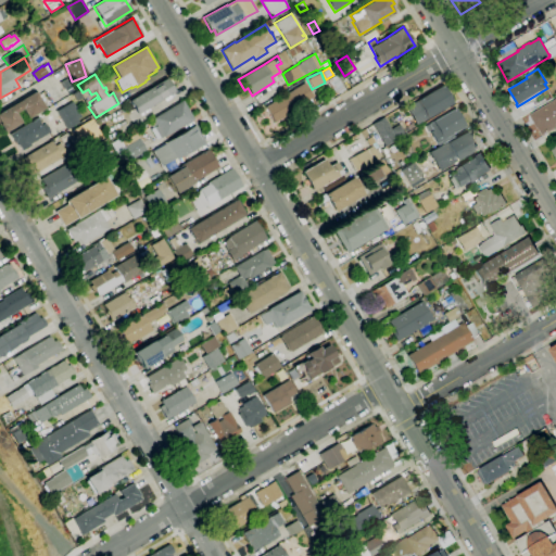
[(137,115),(128,101),(166,78),(175,91),(137,115)]
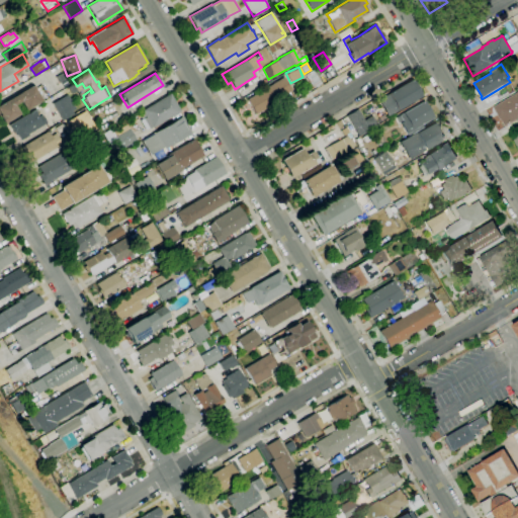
[(255,114),(247,99),(272,84),(283,77),(291,90),(280,97),(281,99),(255,114)]
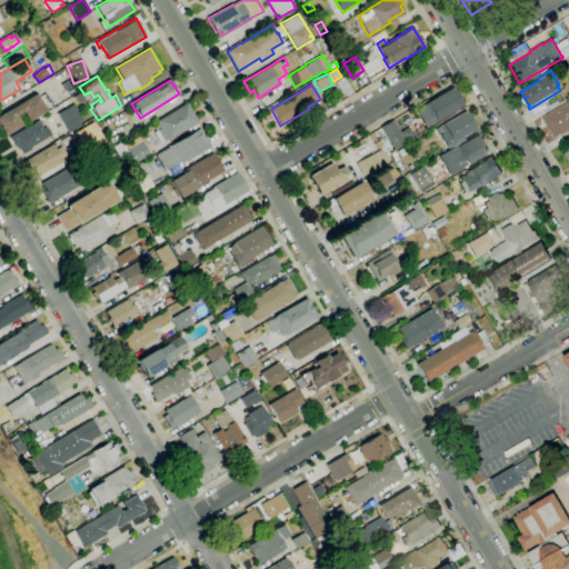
[(426,128),(415,109),(452,87),(463,106),(426,128)]
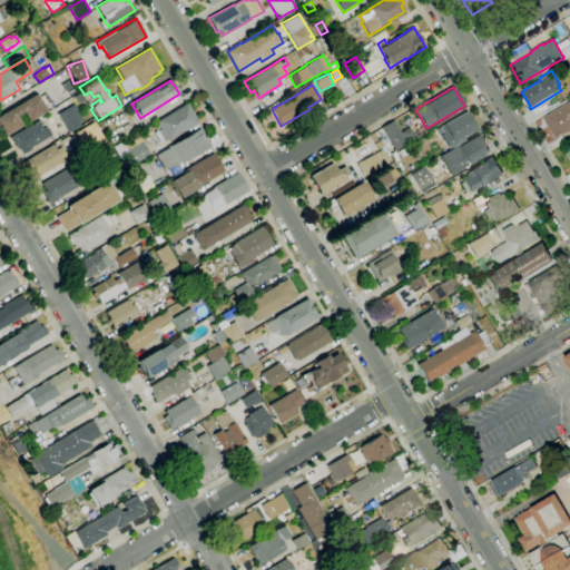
[(5,136),(0,128),(0,115),(36,94),(36,95),(38,94),(40,98),(39,99),(46,110),(29,121),(23,111),(16,116),(21,126),(5,136)]
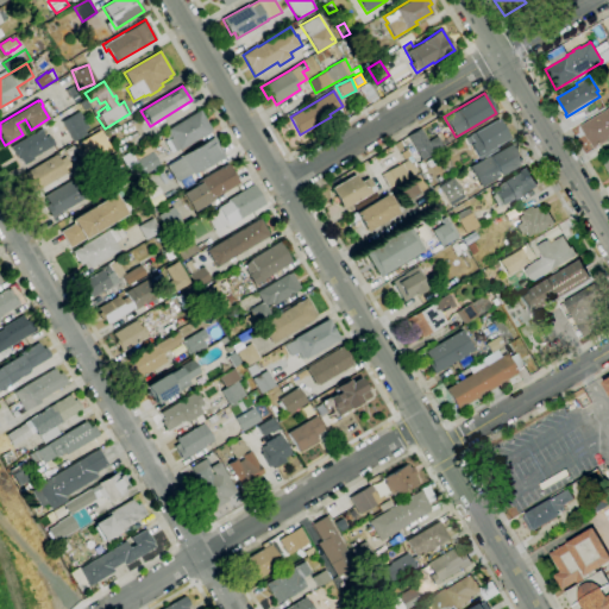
[(608,139),(594,149),(588,139),(588,140),(579,126),(608,108),(608,139)]
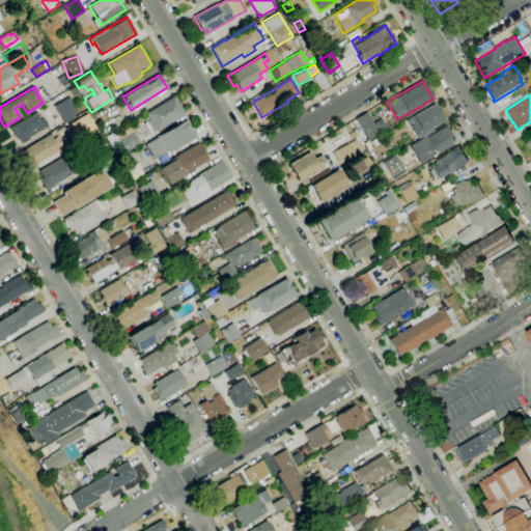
[(149,134),(143,123),(148,120),(145,114),(173,95),(185,113),(157,131),(156,130),(152,132),(149,134)]
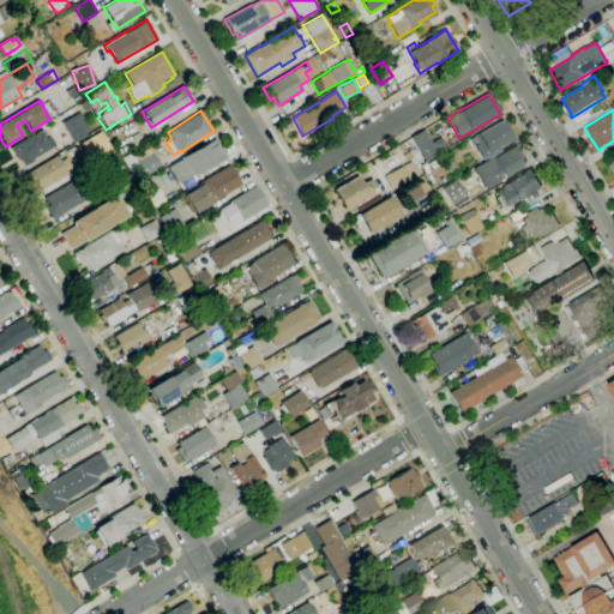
[(73,143),(62,122),(79,112),(89,128),(85,131),(88,134),(73,143)]
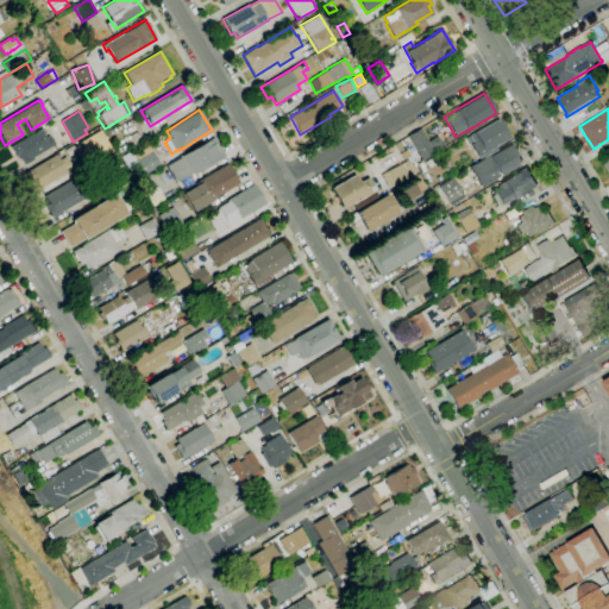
[(479,159),(478,157),(477,157),(470,144),(469,145),(465,138),(473,133),(498,119),(510,138),(495,146),(497,150),(479,159)]
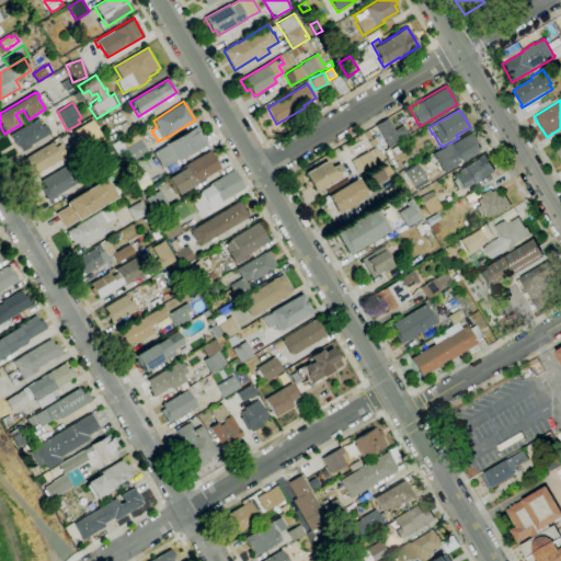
[(104,126),(100,119),(104,116),(109,124),(104,126)]
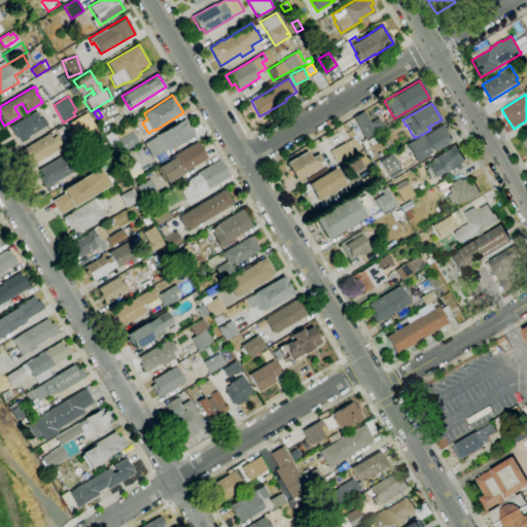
[(364,139),(352,117),(363,111),(371,123),(378,117),(384,128),(364,139)]
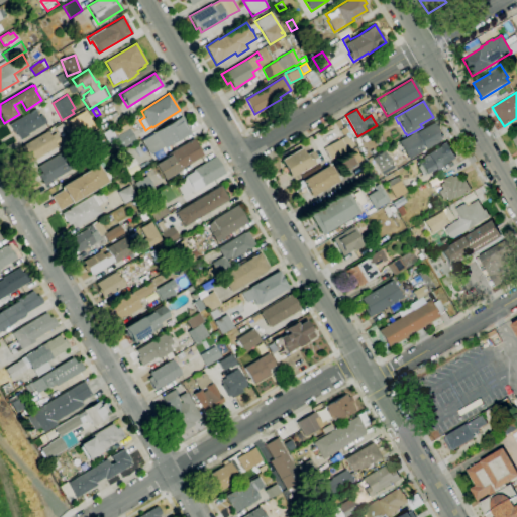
[(20,140),(19,139),(18,140),(12,130),(11,131),(8,127),(9,127),(8,125),(33,110),(38,117),(41,114),(46,123),(28,133),(29,134),(20,140)]
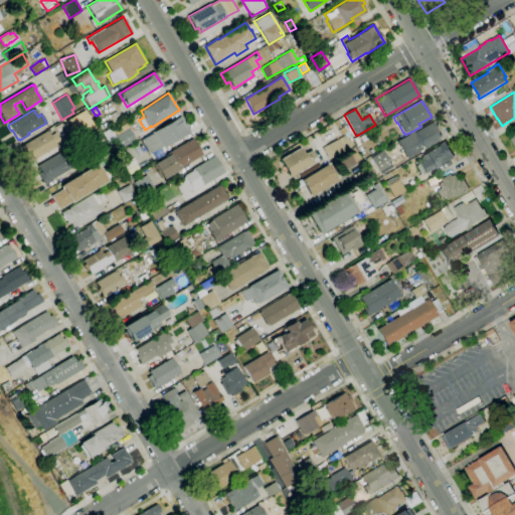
[(150,154),(142,140),(153,133),(180,116),(190,132),(163,148),(162,147),(150,154)]
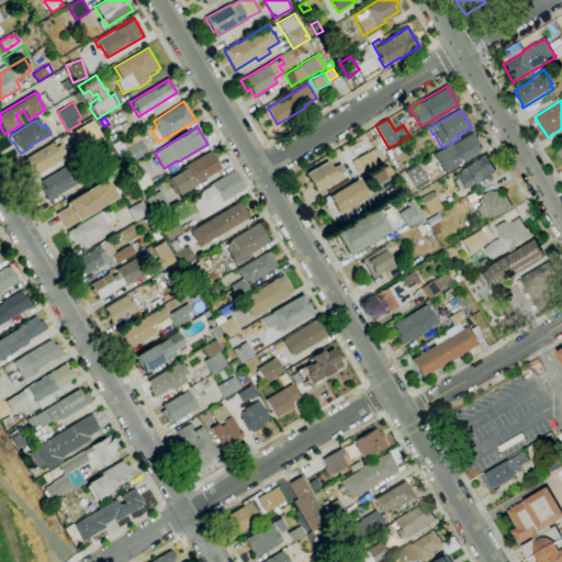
[(444,172),(433,155),(450,144),(451,145),(470,134),(471,135),(472,134),(482,149),(480,150),(481,152),(462,161),(462,163),(444,172)]
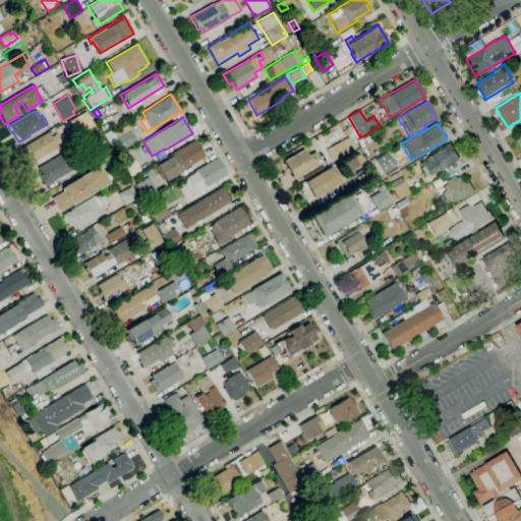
[(123,151),(116,139),(109,143),(102,132),(110,127),(114,133),(127,125),(137,141),(123,151)]
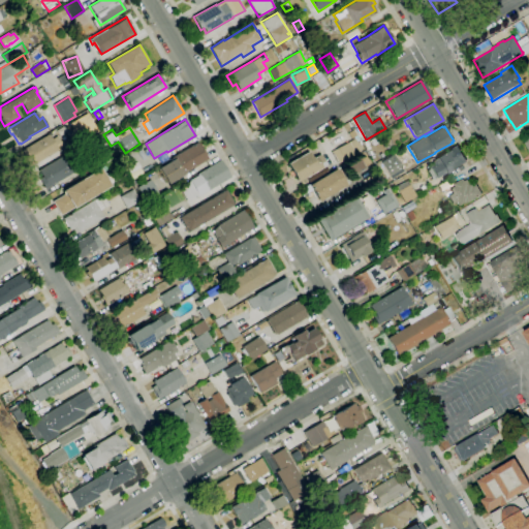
[(34,165),(30,158),(27,160),(21,150),(49,134),(52,138),(57,135),(60,141),(55,144),(59,151),(34,165)]
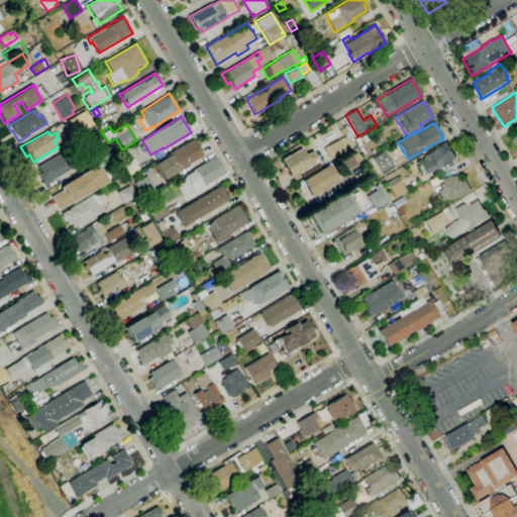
[(94,148),(87,137),(97,131),(104,142),(94,148)]
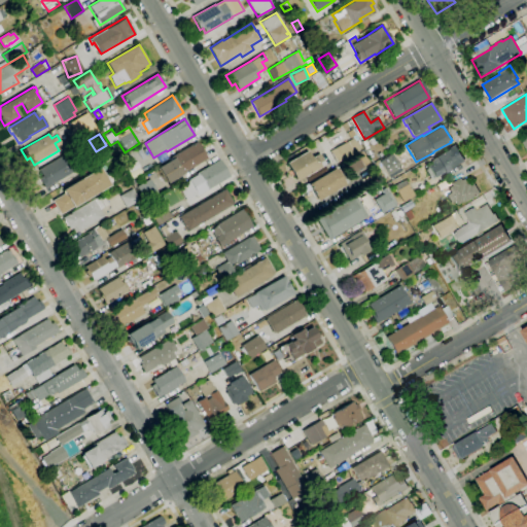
[(372,145),(369,140),(374,136),(378,142),(372,145)]
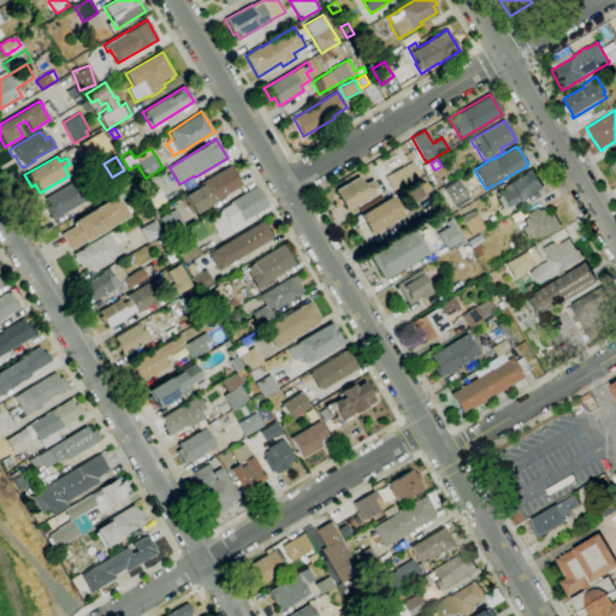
[(395,190),(386,177),(412,161),(420,176),(395,190)]
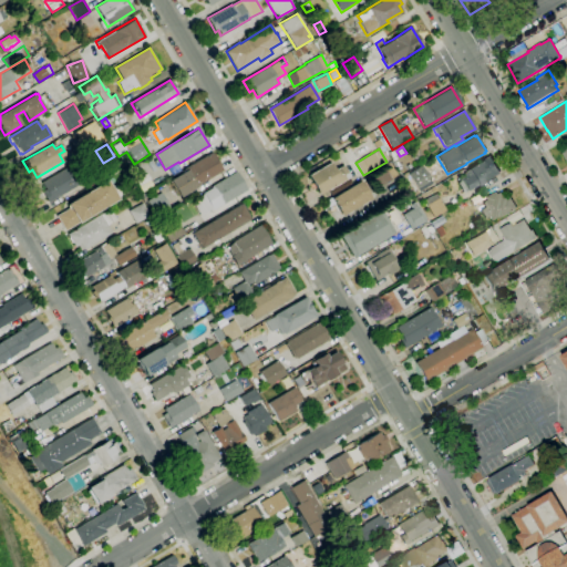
[(178,197),(168,181),(184,171),(183,169),(210,153),(222,171),(196,186),(197,186),(178,197)]
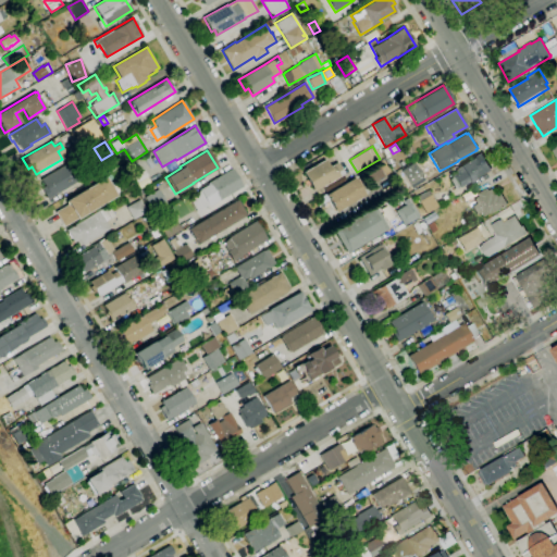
[(455,189),(448,180),(450,178),(447,174),(459,166),(481,152),(492,171),(469,184),(469,183),(459,188),(459,187),(455,189)]
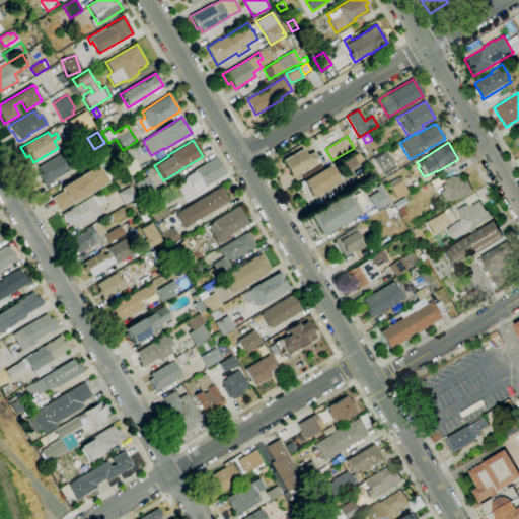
[(292,178),(282,160),(302,149),(306,155),(314,151),(320,162),(292,178)]
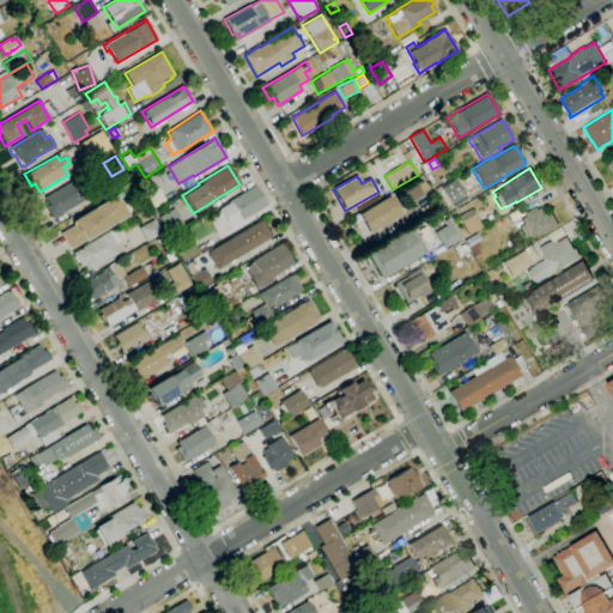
[(454,211),(441,187),(456,178),(467,199),(457,205),(459,207),(454,211)]
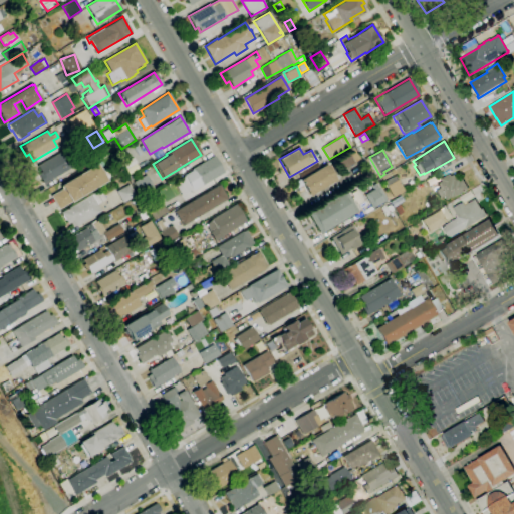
[(43,184),(37,174),(41,172),(37,166),(61,151),(71,167),(43,184)]
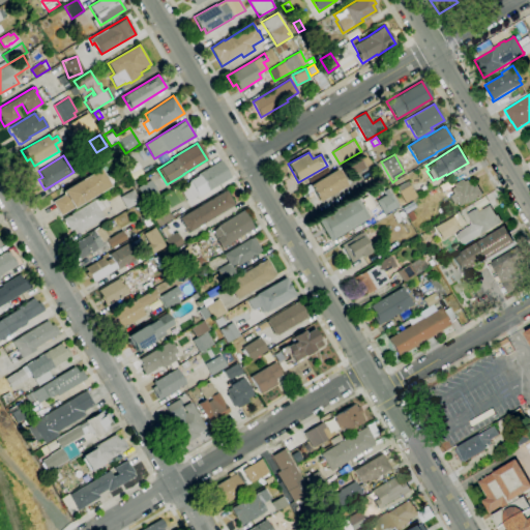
[(83,174),(79,167),(96,156),(100,163),(83,174)]
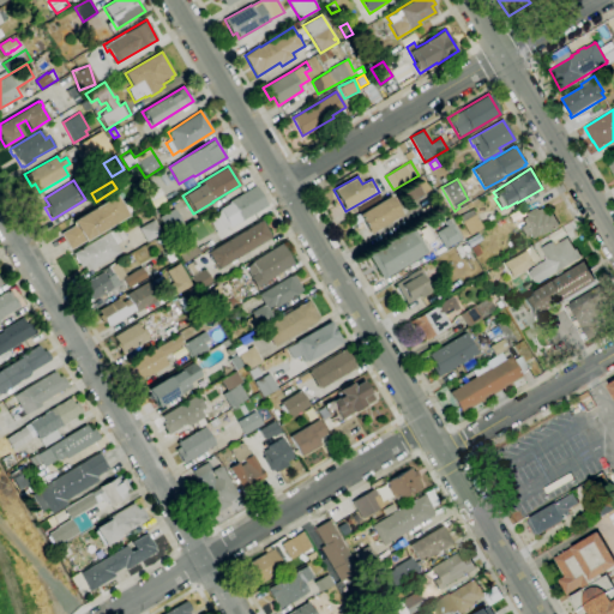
[(407,205),(398,192),(415,181),(423,194),(407,205)]
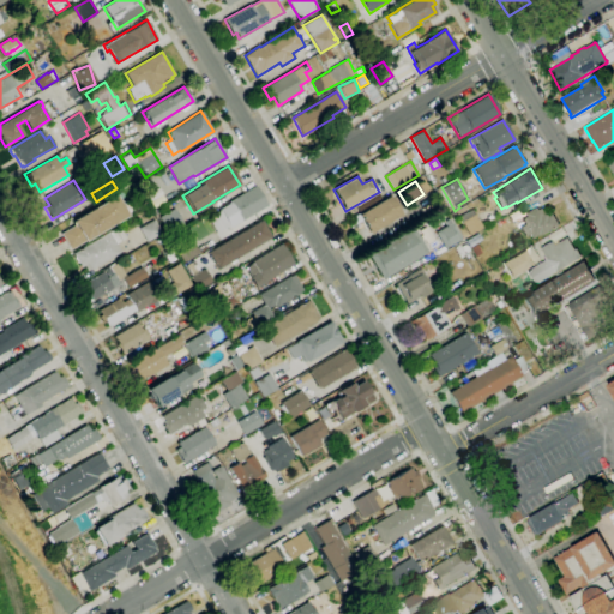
[(229,228),(218,210),(228,204),(228,203),(256,186),(268,206),(229,228)]
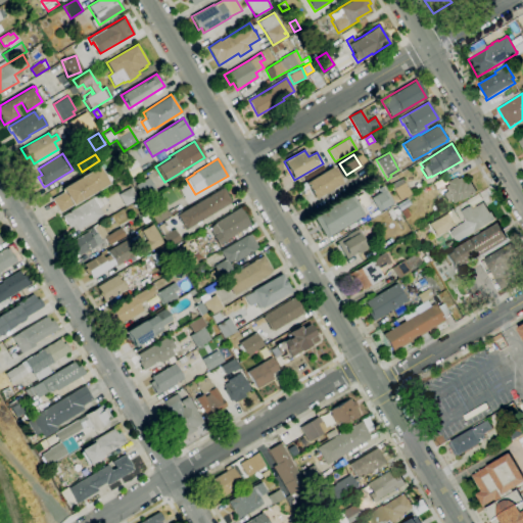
[(60,214),(51,199),(64,191),(62,188),(99,167),(104,176),(109,173),(113,179),(107,182),(109,184),(60,214)]
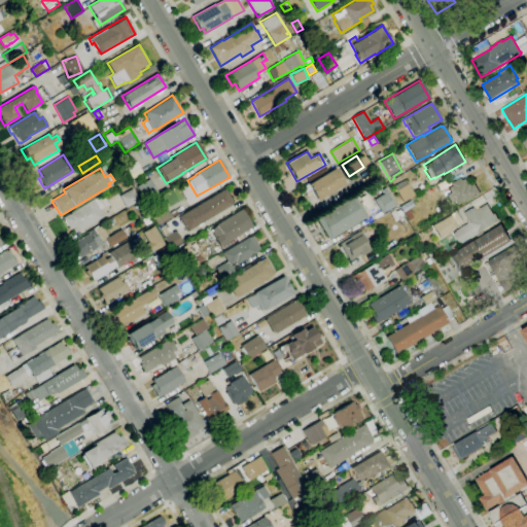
[(317,201),(307,184),(335,168),(345,184),(317,201)]
